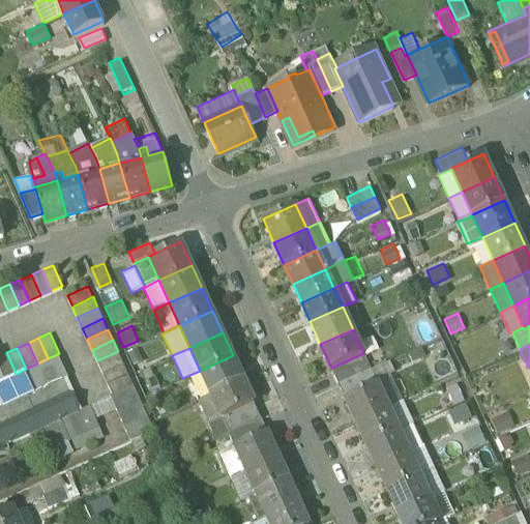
[(97,360),(101,372),(123,361),(118,351),(97,360)]
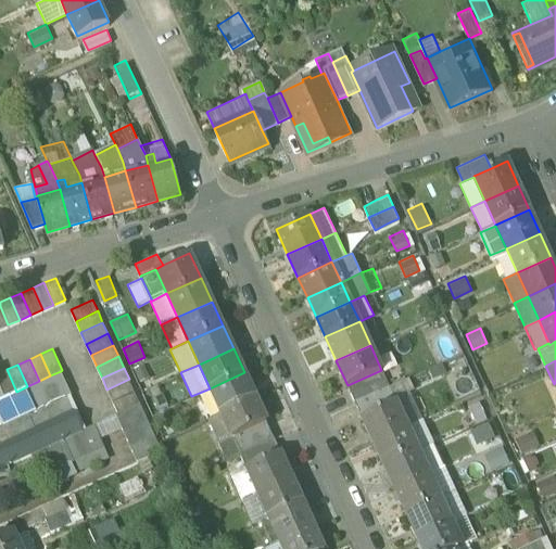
[(7,369),(0,372),(0,386),(4,395),(4,396),(16,392),(7,369)]
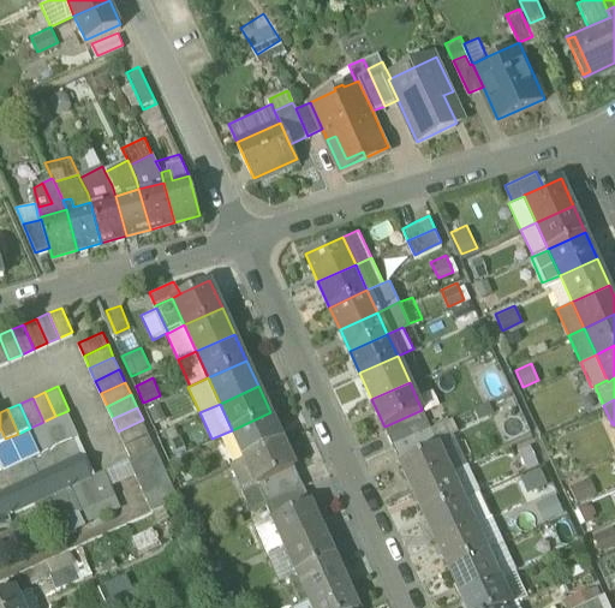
[(384,427),(393,443),(430,427),(422,410),(384,427)]
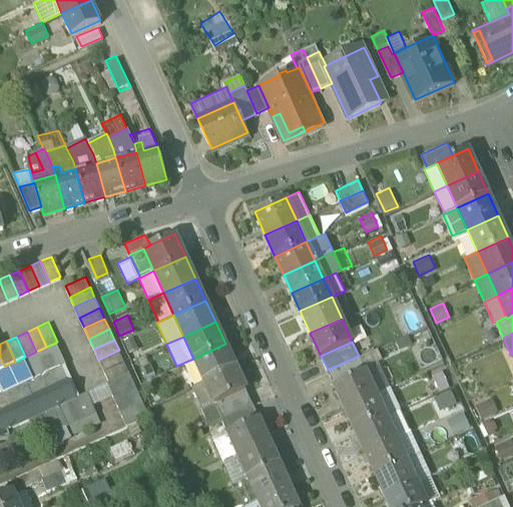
[(25,357),(23,358),(33,378),(61,366),(65,364),(56,343),(46,347),(36,352),(25,357)]
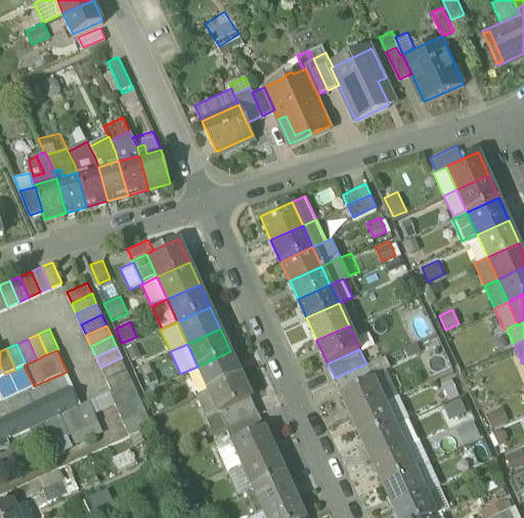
[(241,374),(230,351),(198,367),(208,389),(241,374)]
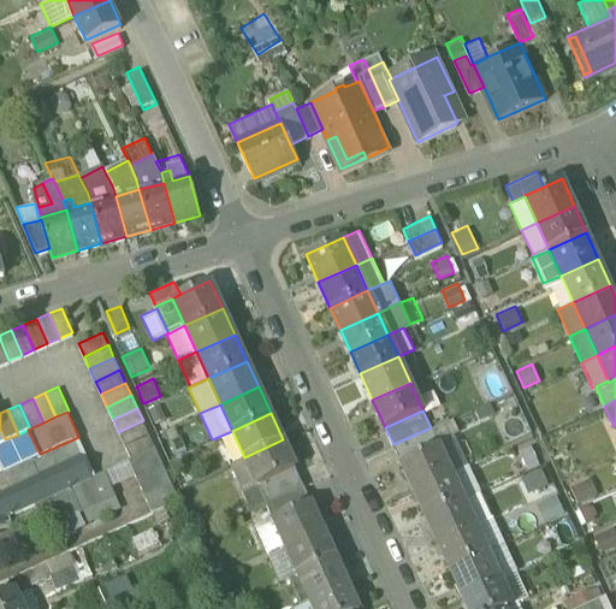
[(118,432),(124,444),(148,433),(143,420),(118,432)]
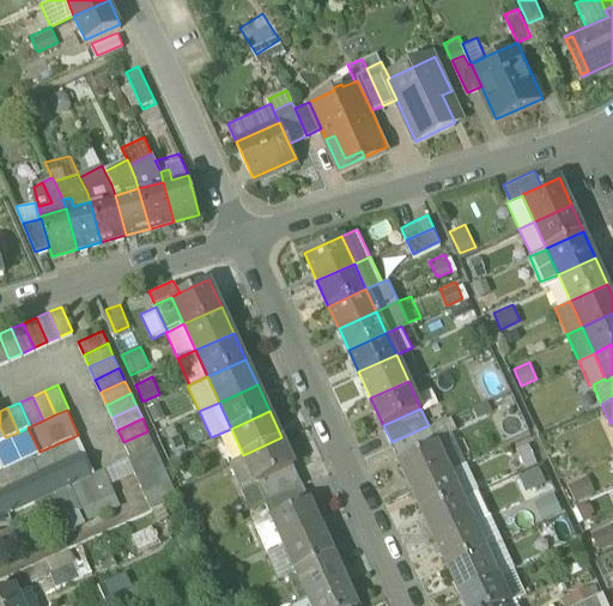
[(392,442),(399,459),(436,442),(429,425),(392,442)]
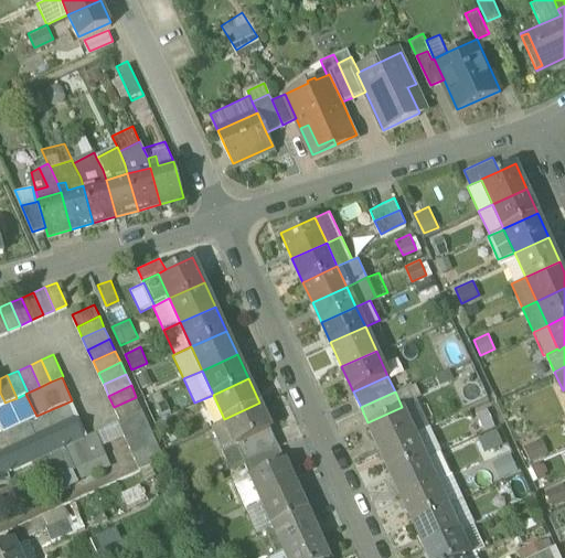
[(28,420),(36,416),(25,394),(17,398),(4,403),(0,405),(0,425),(1,427),(3,431),(28,420)]
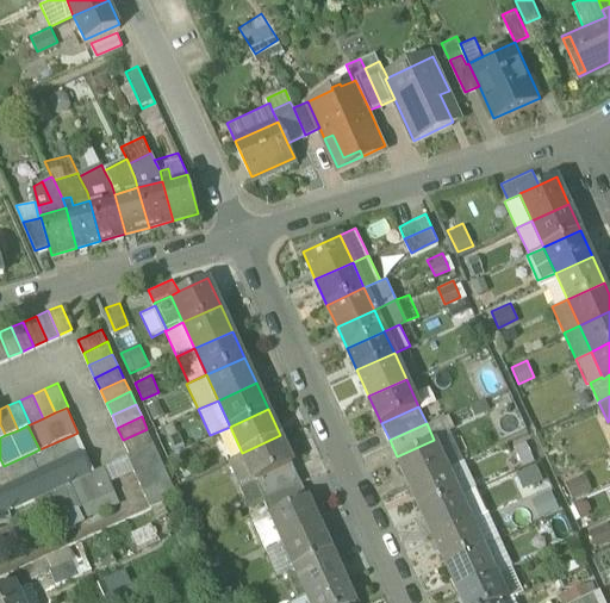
[(153,441),(147,429),(123,440),(129,453),(153,441)]
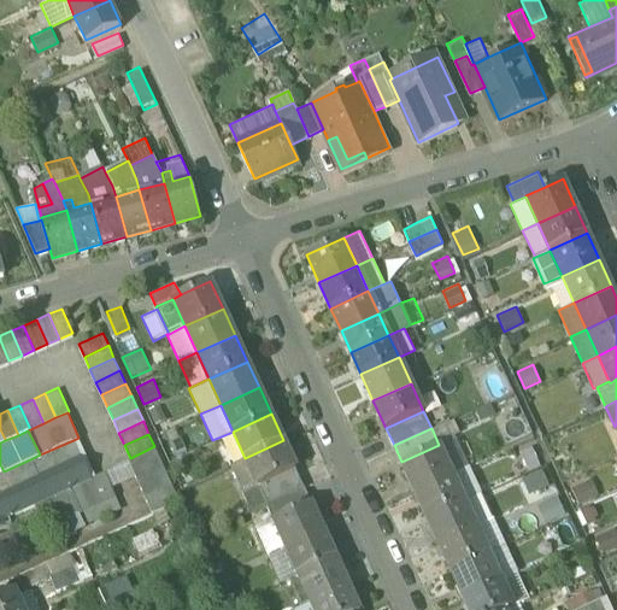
[(452,473),(469,463),(471,463),(459,435),(439,445),(452,473)]
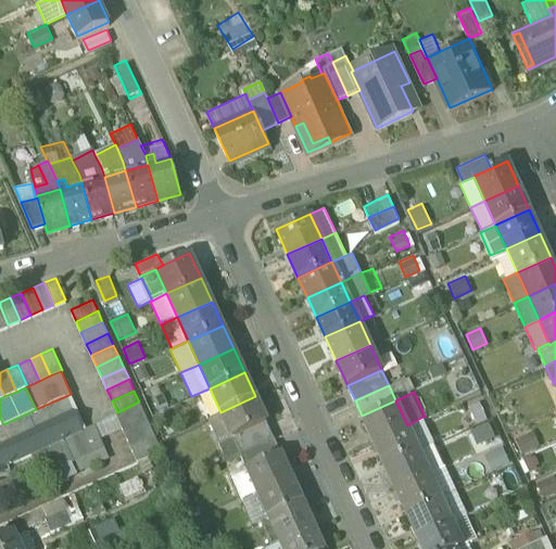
[(36,409),(27,413),(34,428),(73,410),(66,396),(36,409)]
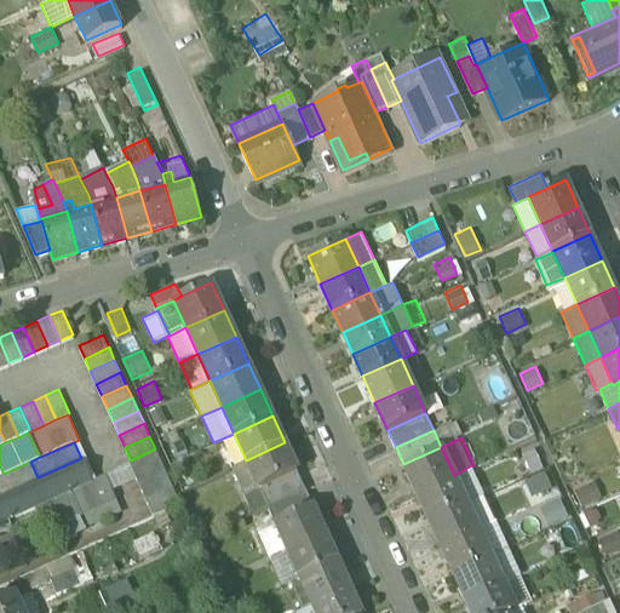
[(297,470),(285,442),(246,460),(259,487),(297,470)]
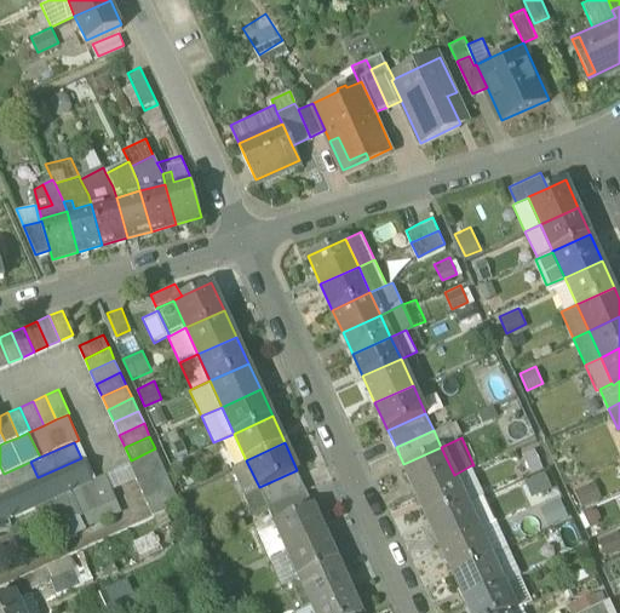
[(544,467),(534,446),(521,452),(530,473),(544,467)]
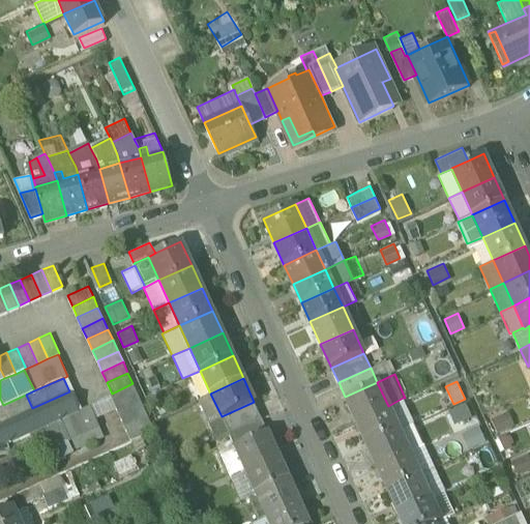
[(345,397),(355,420),(388,406),(377,382),(345,397)]
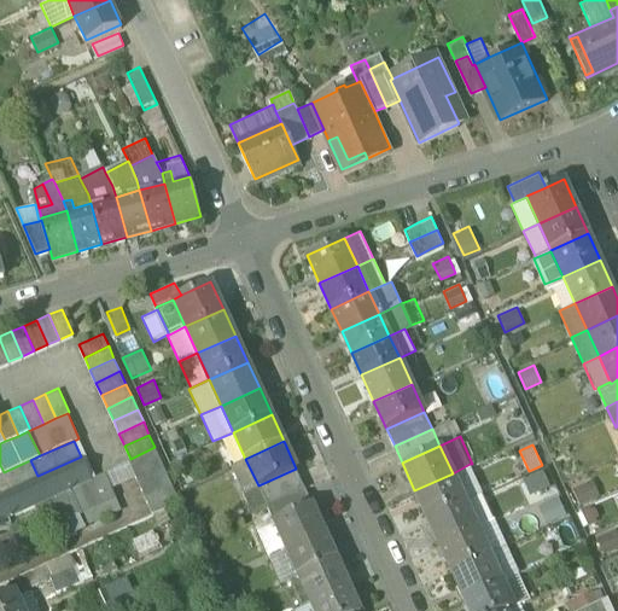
[(136,475),(152,512),(179,500),(155,447),(130,459),(129,459),(136,475)]
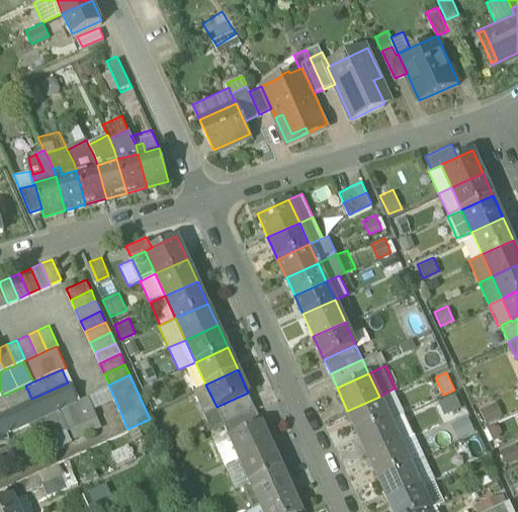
[(75,400),(68,382),(31,399),(9,410),(3,396),(1,392),(0,392),(0,435),(28,422),(61,408),(76,401),(75,400)]
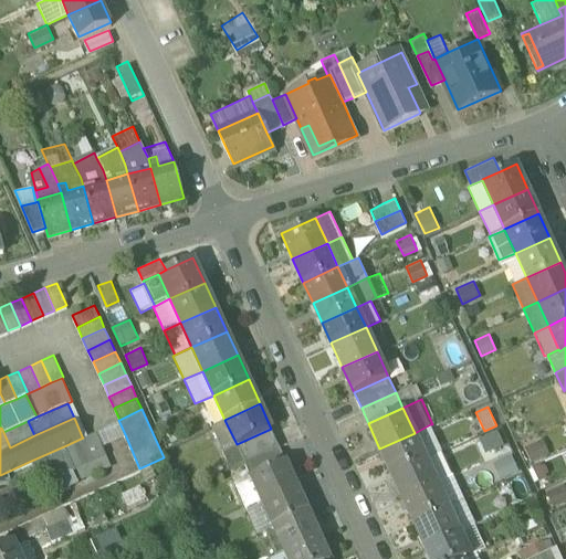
[(125,434),(118,420),(95,431),(102,445),(125,434)]
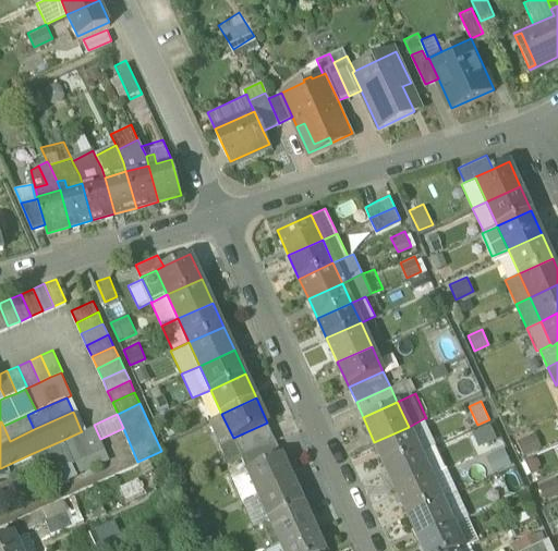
[(233,438),(221,414),(208,419),(227,460),(240,454),(233,438)]
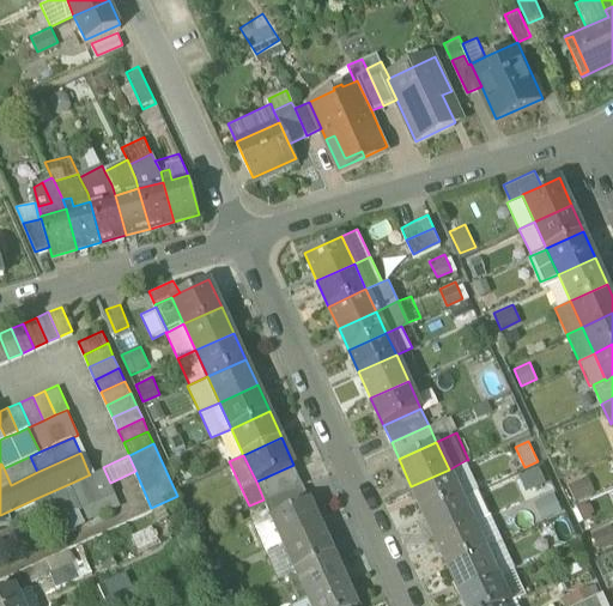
[(11,485),(37,472),(30,456),(4,468),(11,485)]
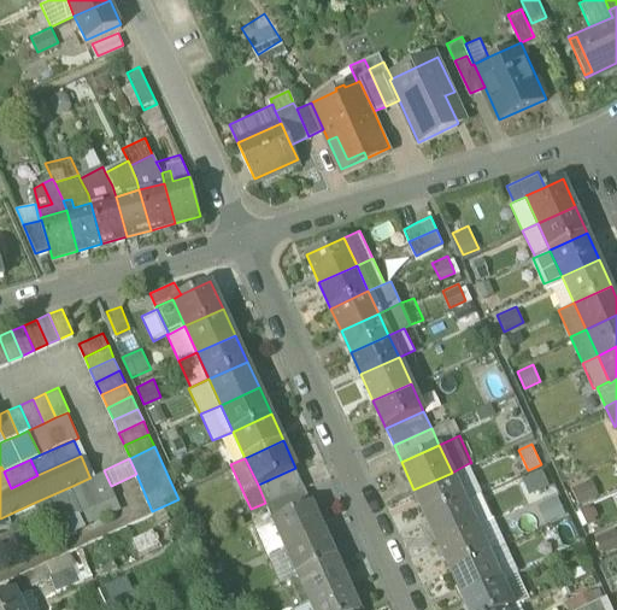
[(469,463),(452,473),(464,498),(482,491),(469,463)]
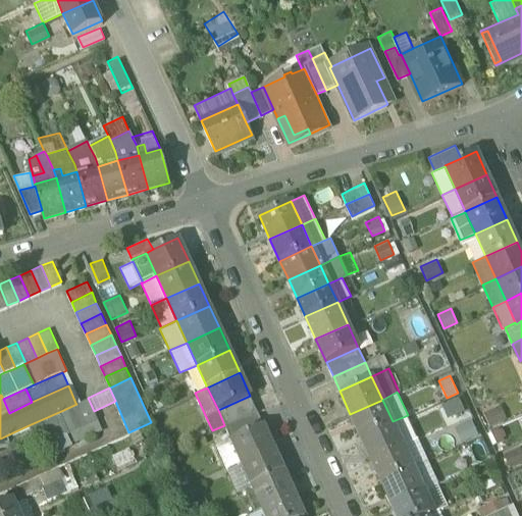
[(218,410),(224,425),(257,411),(250,396),(218,410)]
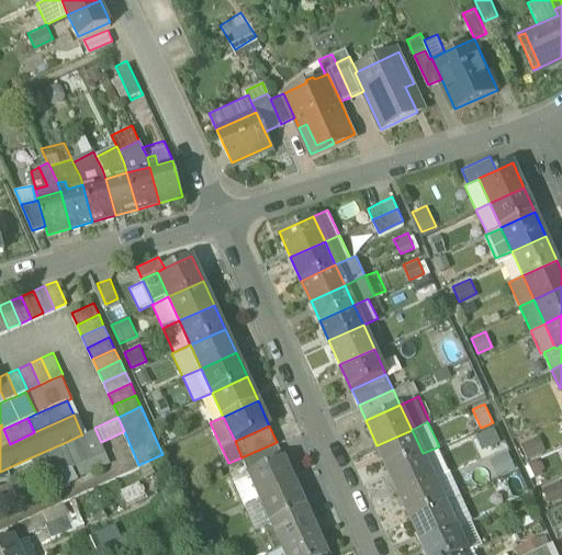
[(494,426),(475,433),(482,448),(499,440),(494,426)]
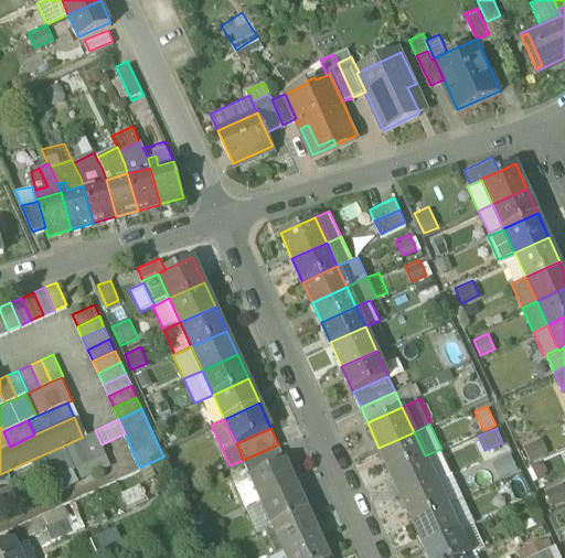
[(66,444),(76,465),(105,452),(102,444),(95,430),(82,436),(83,437),(66,444)]
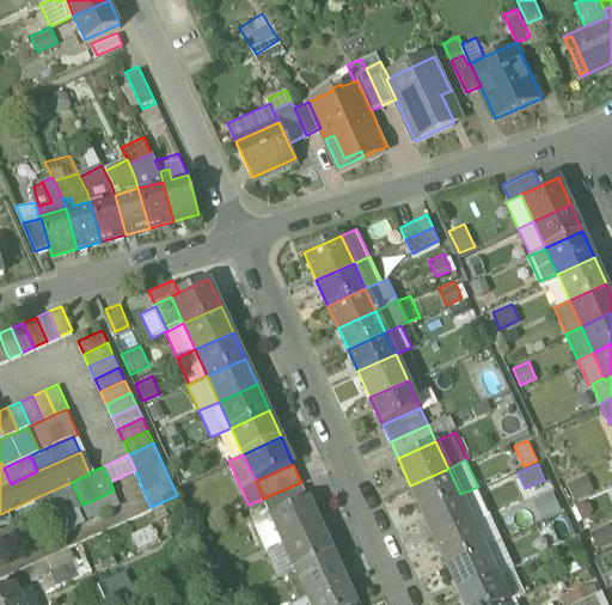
[(410,486),(422,512),(460,494),(448,469),(410,486)]
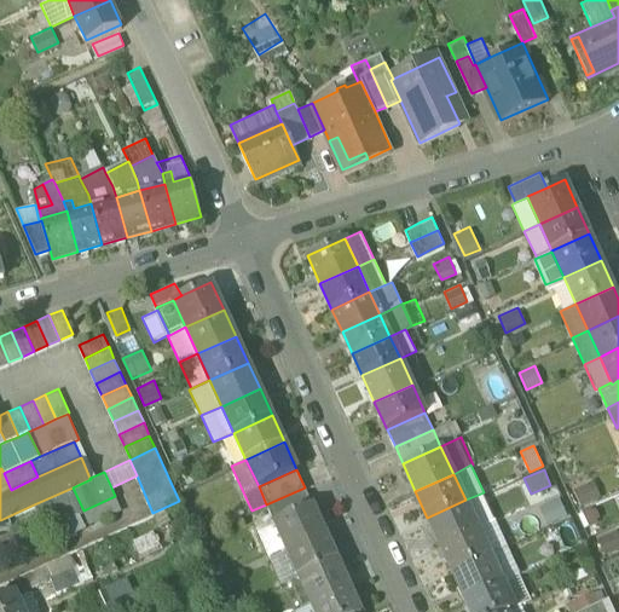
[(593,478),(573,488),(582,504),(601,496),(593,478)]
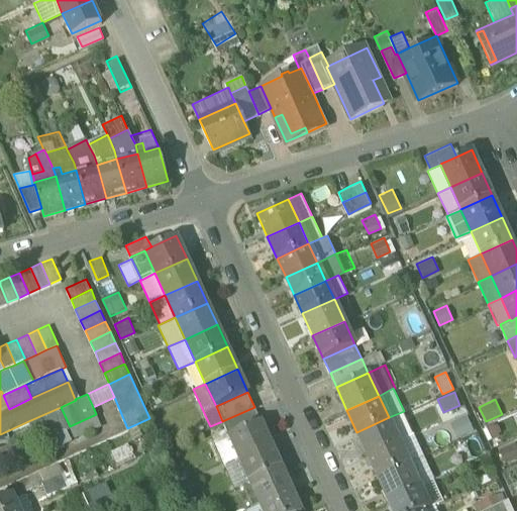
[(53,428),(66,428),(70,426),(61,407),(28,421),(34,434),(46,431),(53,428)]
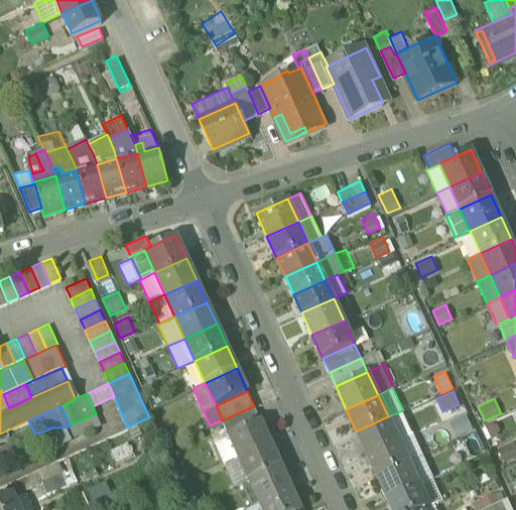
[(260,420),(254,406),(222,420),(229,434),(260,420)]
